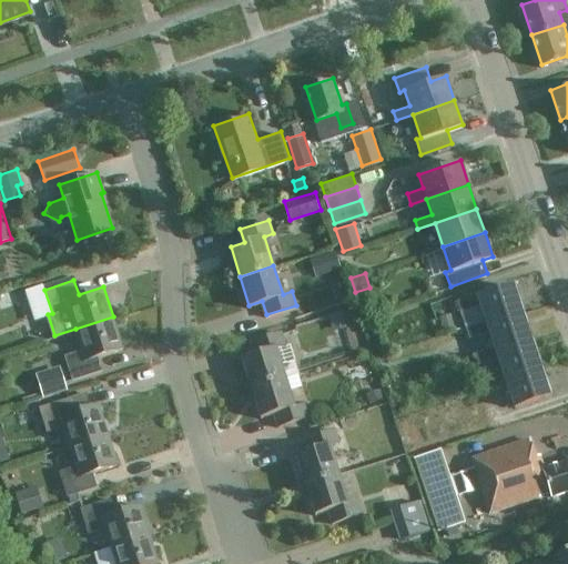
[(511,282),(478,293),(476,294),(479,303),(485,320),(486,324),(521,312),(511,282)]
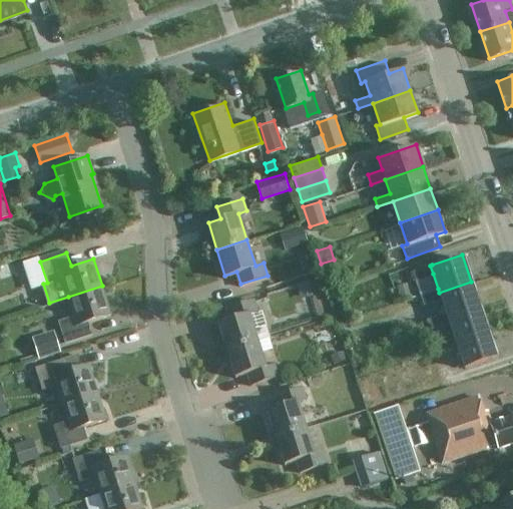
[(433,274),(430,266),(432,265),(413,271),(416,280),(433,274)]
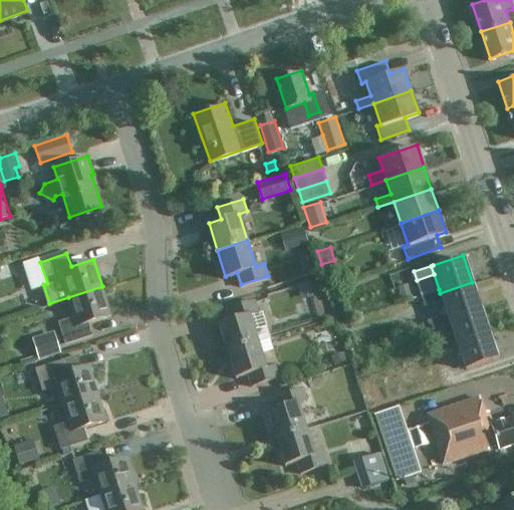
[(297,282),(301,297),(313,294),(309,279),(297,282)]
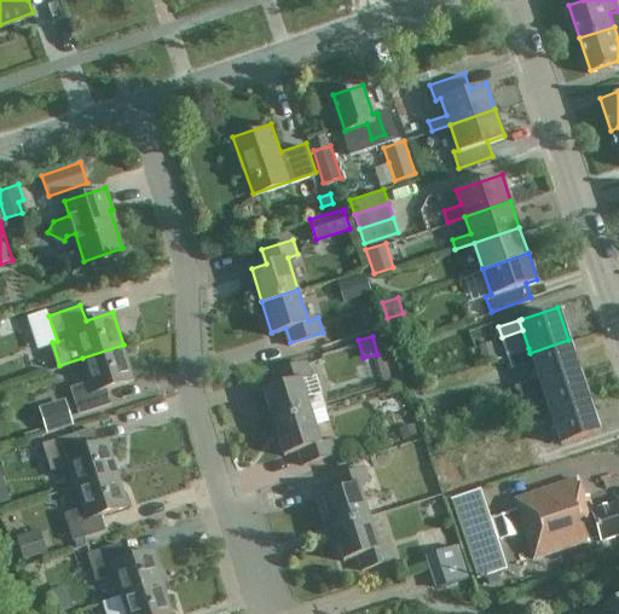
[(479,342),(482,359),(495,355),(491,340),(479,342)]
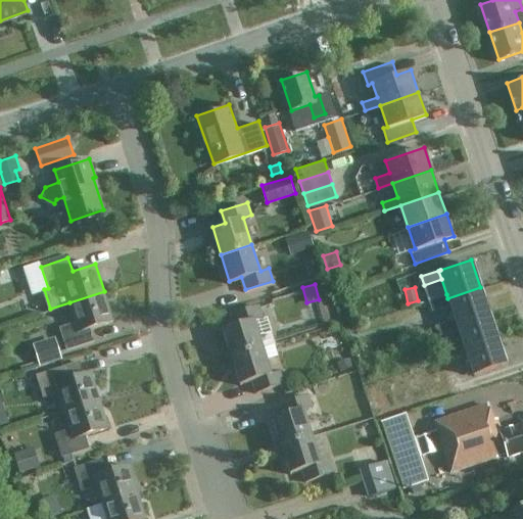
[(488,312),(480,287),(447,298),(449,304),(455,319),(456,323),(488,312)]
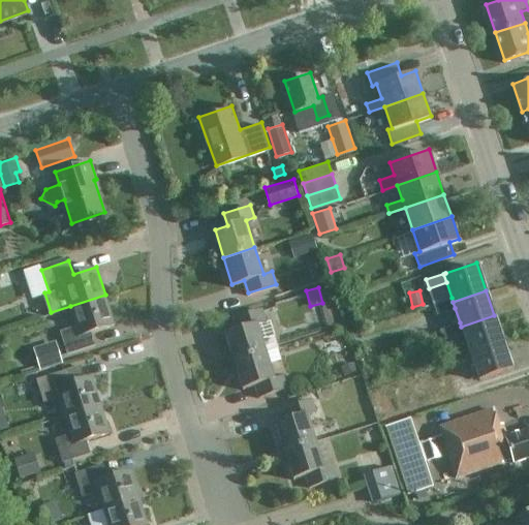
[(67,352),(95,343),(91,330),(114,322),(105,295),(70,306),(75,323),(60,329),(67,352)]
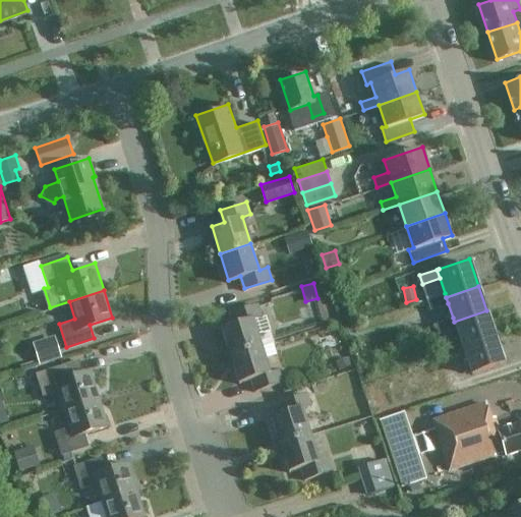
[(448,303),(446,297),(445,293),(427,299),(430,308),(448,303)]
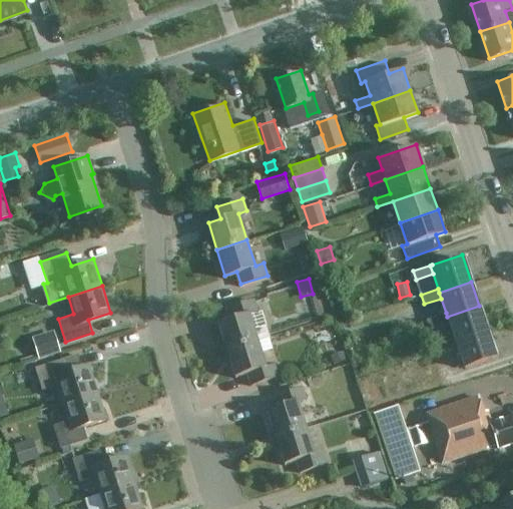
[(262,309),(258,310),(253,298),(226,307),(230,319),(218,322),(227,349),(258,339),(271,335),(267,323),(262,309)]
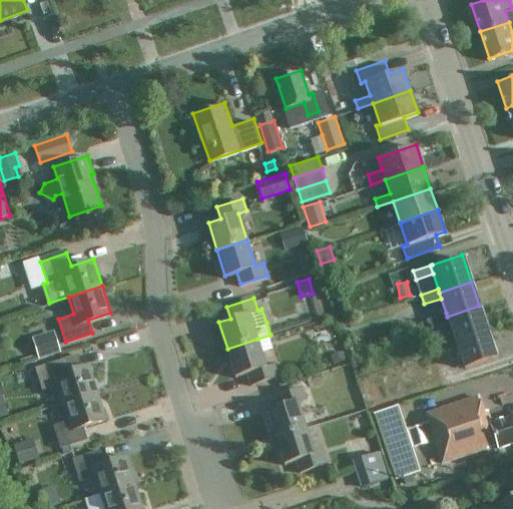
[(487,330),(479,306),(447,317),(449,323),(454,337),(455,341),(487,330)]
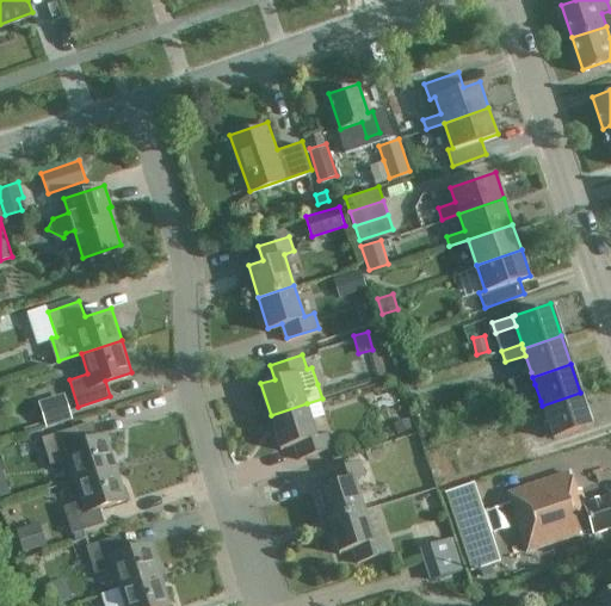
[(535,384),(532,377),(531,372),(510,379),(513,391),(535,384)]
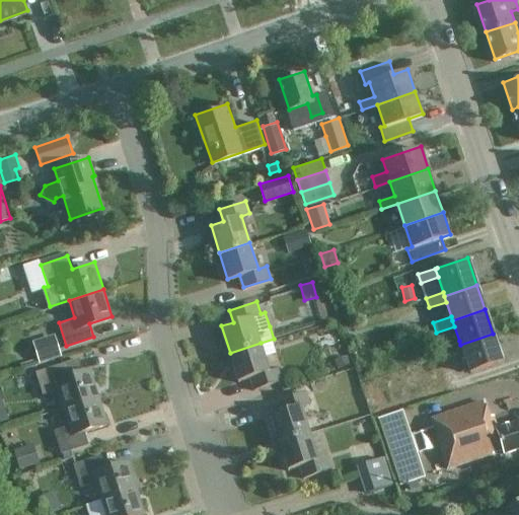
[(62,355),(56,333),(32,339),(40,361),(62,355)]
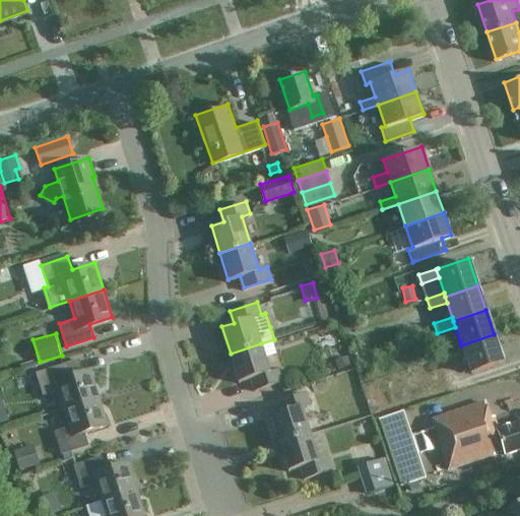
[(503,362),(494,334),(461,345),(463,350),(470,373),(503,362)]
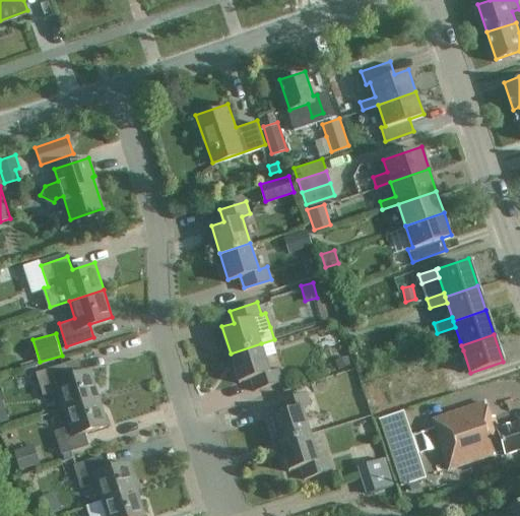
[(463,350),(461,345),(460,341),(442,347),(445,357),(463,350)]
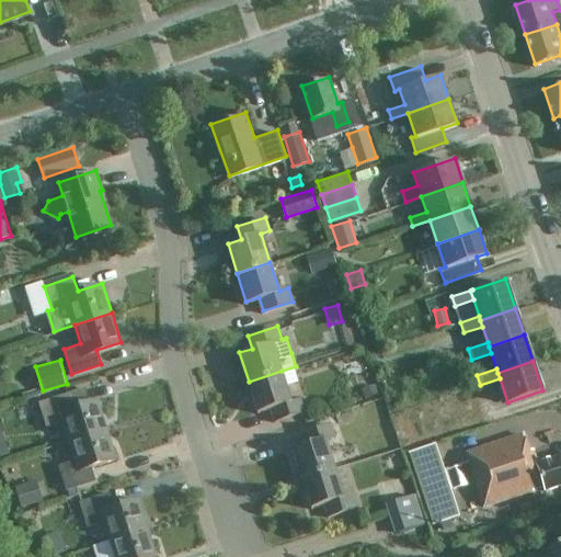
[(282,371),(249,382),(258,410),(271,407),(275,420),(305,410),(300,397),(290,399),(282,371)]
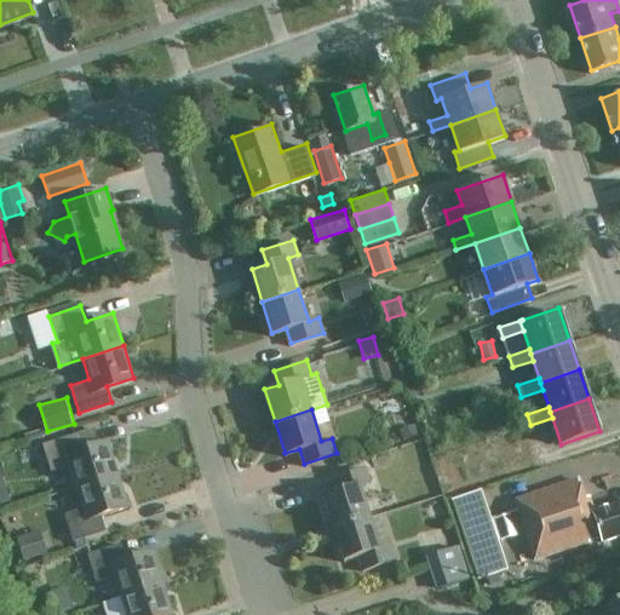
[(400,426),(403,437),(418,434),(414,421),(400,426)]
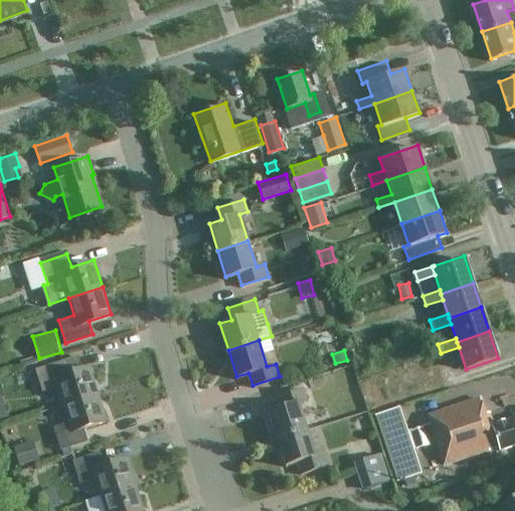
[(63,402),(98,391),(89,364),(81,366),(77,354),(35,367),(42,389),(57,385),(63,402)]
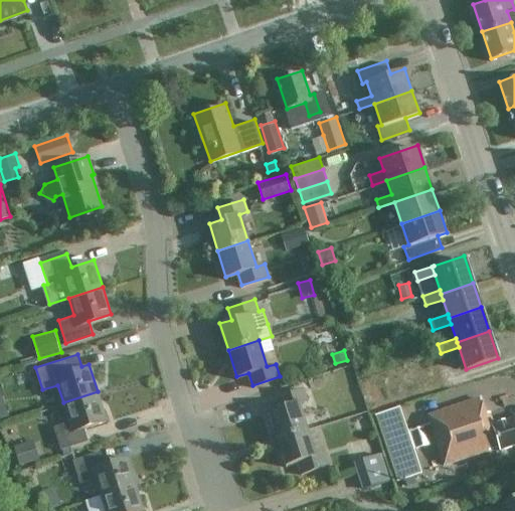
[(277,438),(308,428),(299,401),(307,399),(304,386),(277,395),(281,407),(269,411),(277,438)]
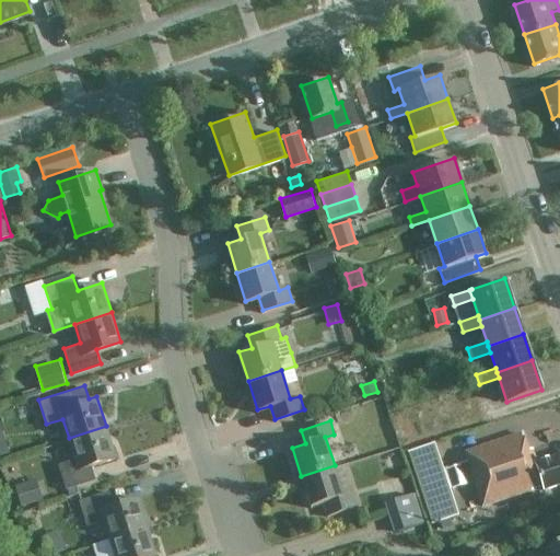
[(66,487),(95,478),(91,464),(116,456),(106,426),(69,438),(76,458),(58,463),(66,487)]
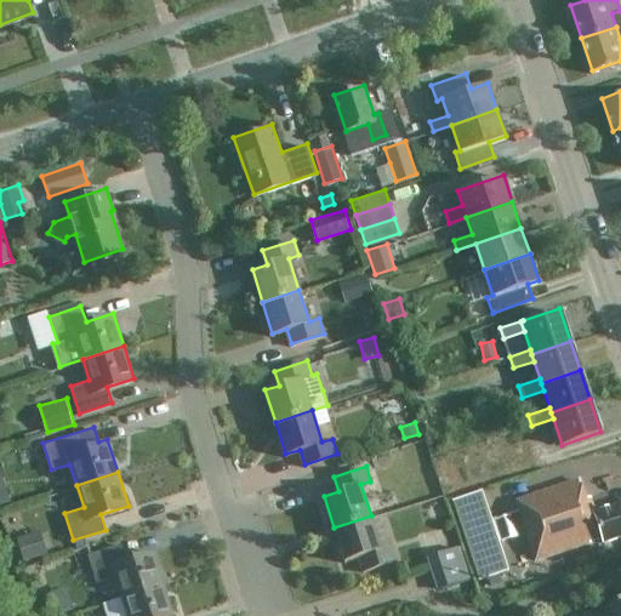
[(590,495),(586,496),(579,478),(517,498),(536,558),(591,540),(590,537),(602,534),(603,540),(620,534),(620,502),(596,511),(590,495)]
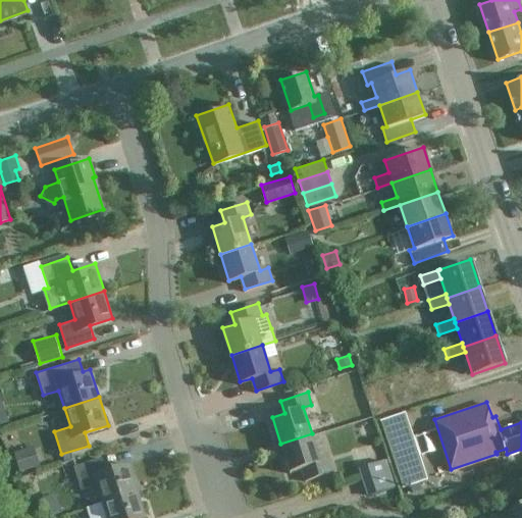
[(0,423),(9,420),(4,407),(0,408),(0,423)]
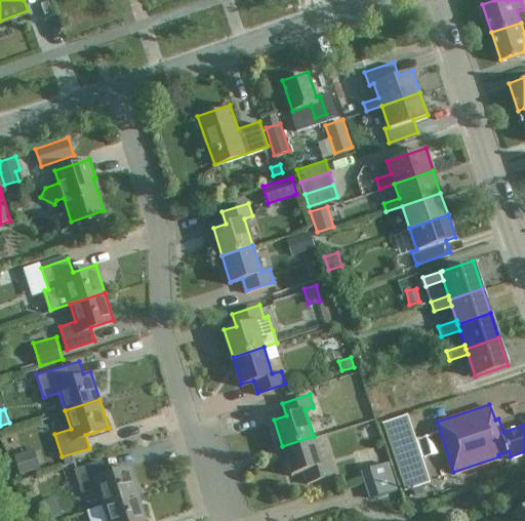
[(407,417),(406,413),(386,421),(407,487),(431,480),(409,416),(407,417)]
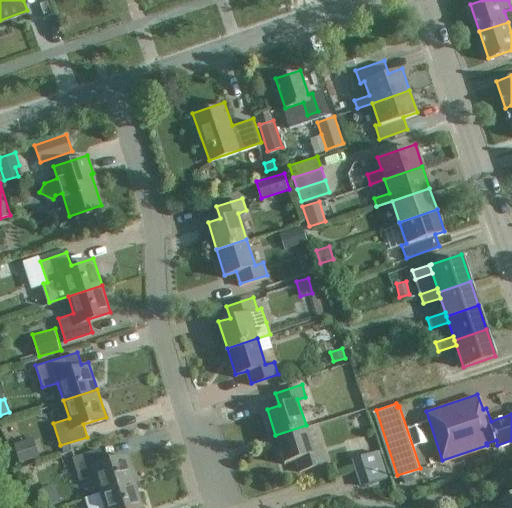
[(408,427),(414,445),(427,440),(421,422),(408,427)]
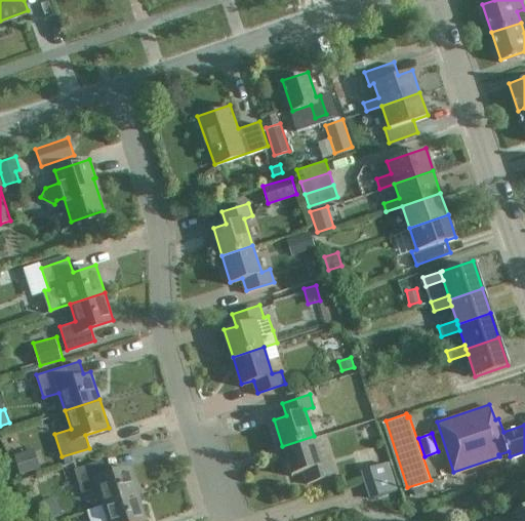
[(314,436),(282,446),(290,474),(303,470),(307,482),(334,473),(330,461),(322,464),(314,436)]
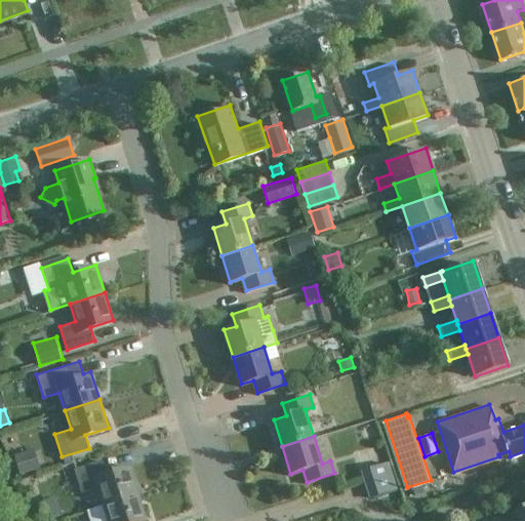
[(40,467),(34,447),(14,453),(21,473),(40,467)]
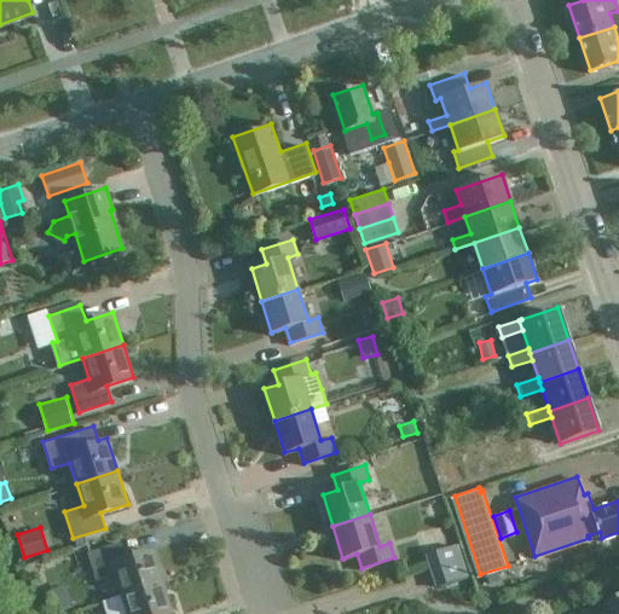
[(121,594),(162,580),(152,548),(125,556),(120,540),(87,551),(96,578),(115,572),(121,592),(121,594)]
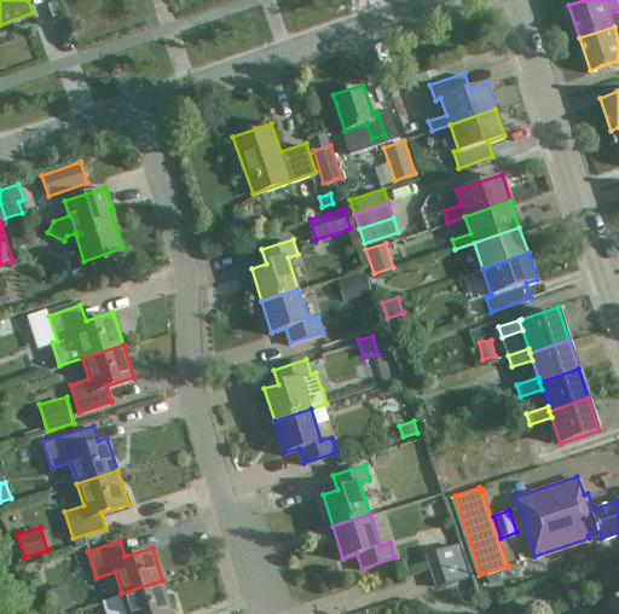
[(429,552),(439,584),(467,575),(457,543),(429,552)]
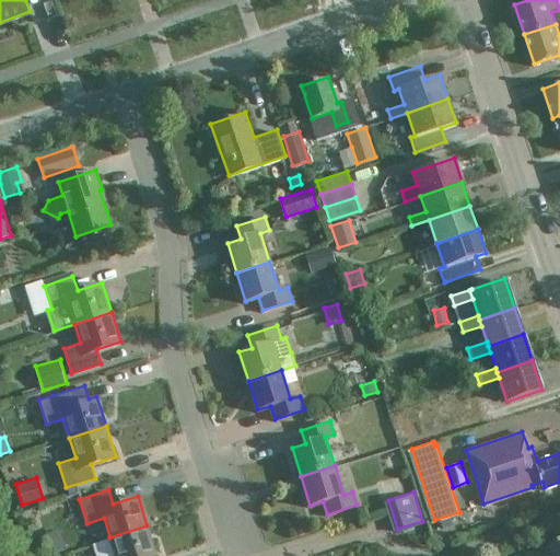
[(153,555),(156,555),(147,525),(109,537),(109,536),(96,541),(101,555),(153,555)]
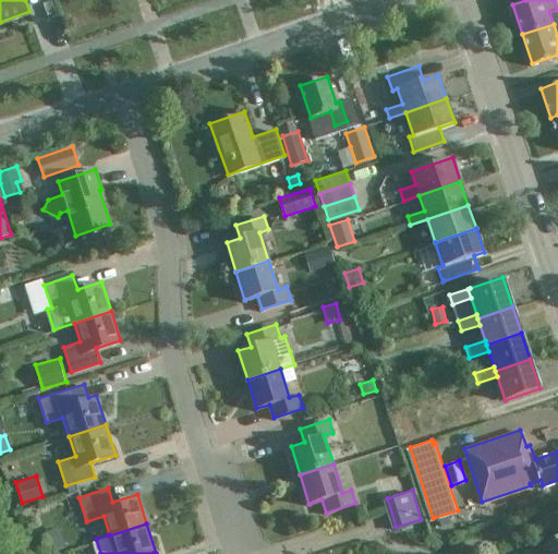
[(557,553),(557,539),(535,546),(535,548),(516,553),(557,553)]
